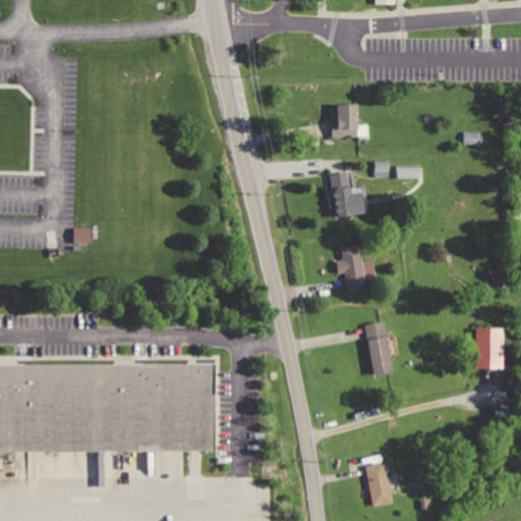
[(338,104),(337,112),(333,112),(332,136),(357,137),(359,104),(338,104)]
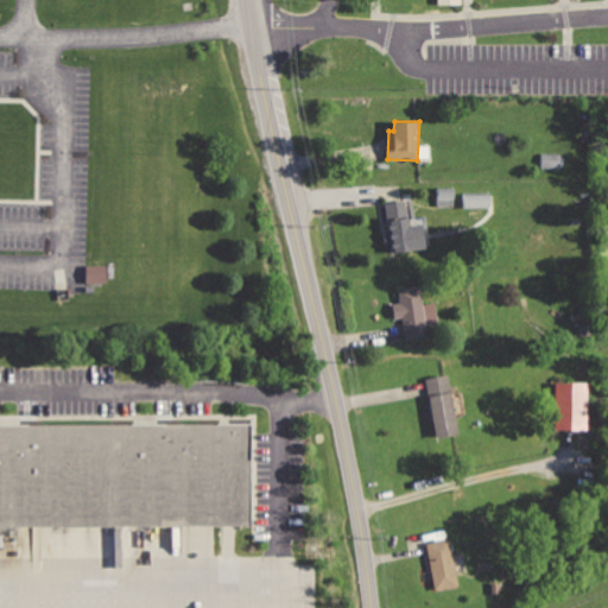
[(540,166),(562,168),(563,154),(542,153),(540,166)]
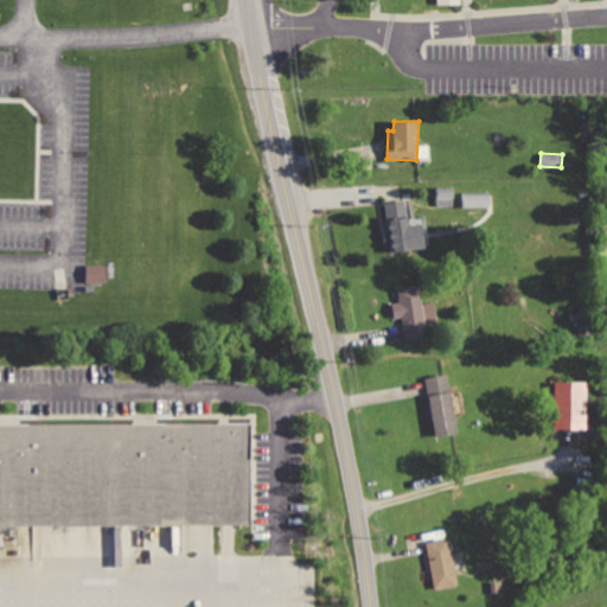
[(487,193),(462,195),(462,208),(489,206),(487,193)]
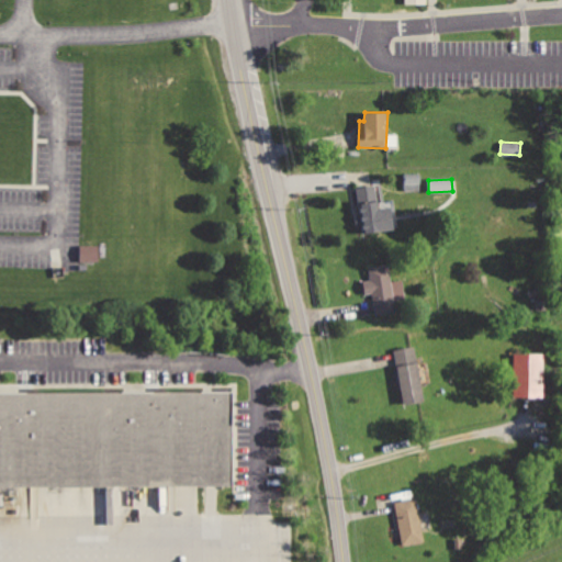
[(356,189),(360,211),(352,213),(356,225),(360,224),(362,237),(396,231),(391,205),(378,208),(373,186),(356,189)]
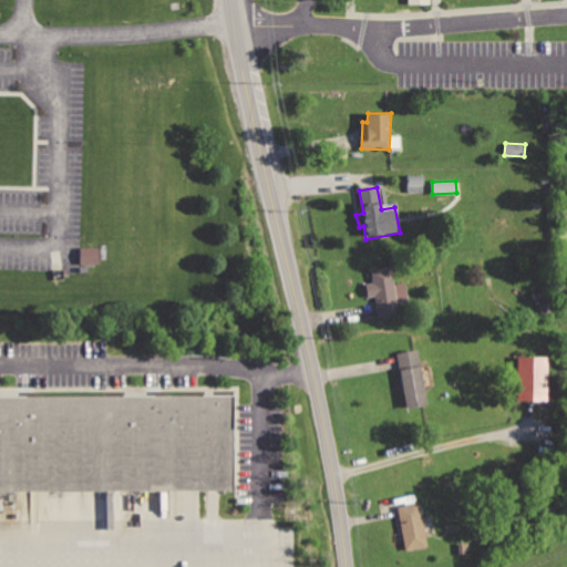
[(78,264),(98,264),(98,247),(79,247),(78,264)]
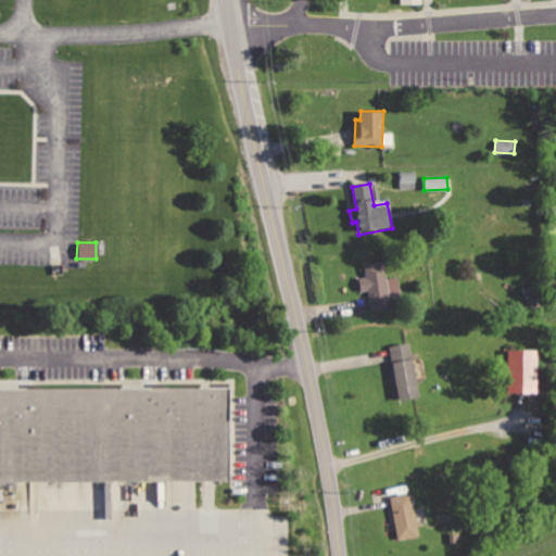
[(365,265),(367,275),(359,276),(363,293),(368,293),(371,314),(393,310),(384,262),(365,265)]
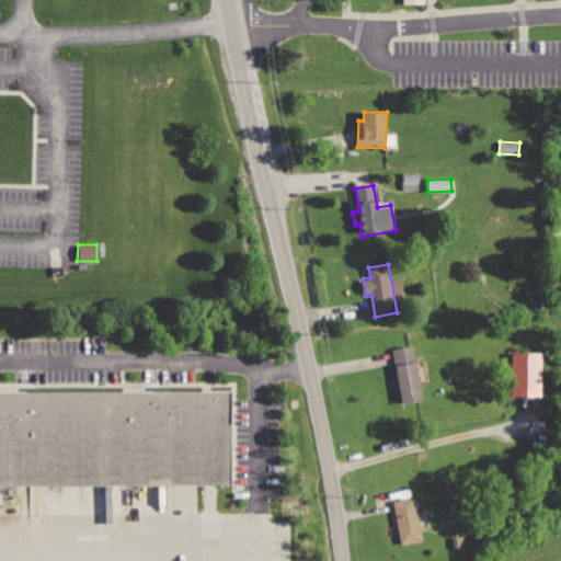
[(389,350),(400,403),(425,399),(415,344),(389,350)]
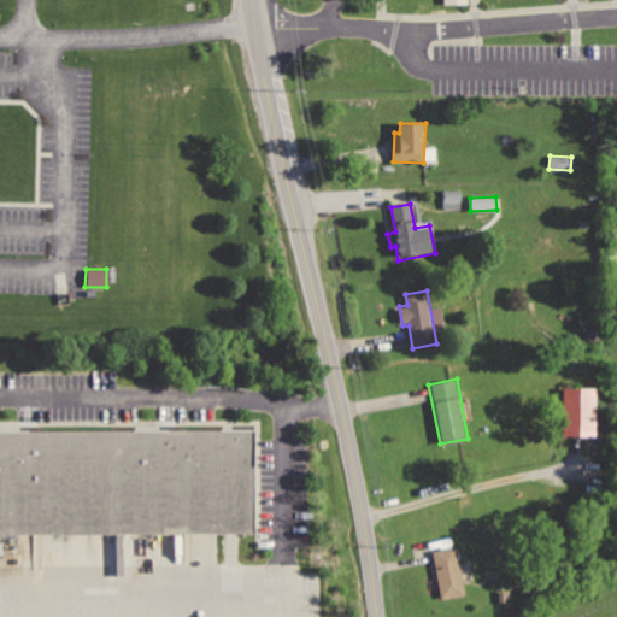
[(563,388),(562,435),(582,435),(597,436),(598,388),(563,388)]
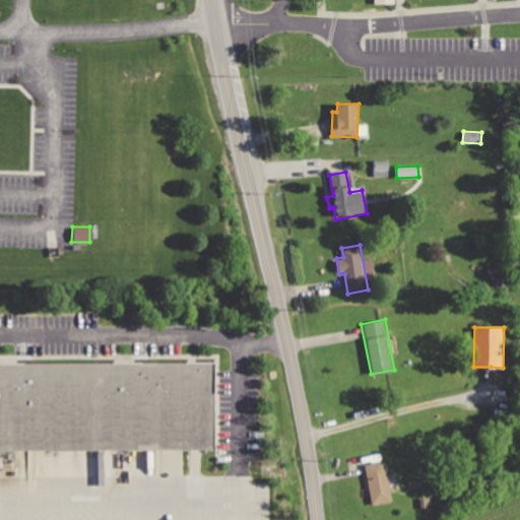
[(0,363),(0,453),(214,452),(212,361),(0,363)]
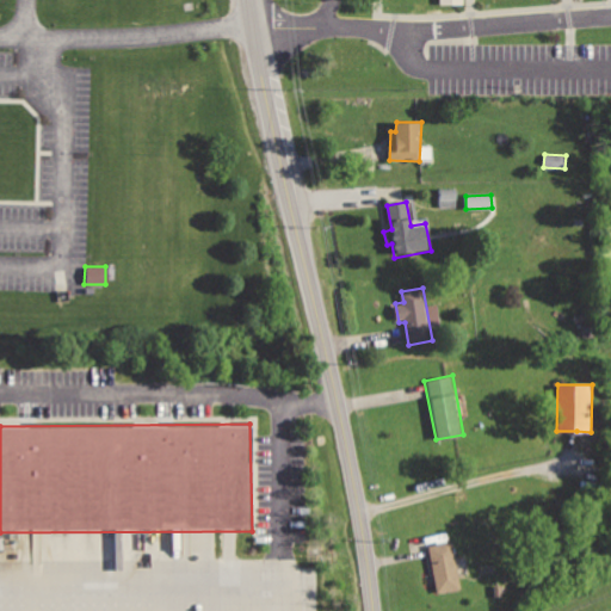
[(431,541),(438,591),(466,587),(458,537),(431,541)]
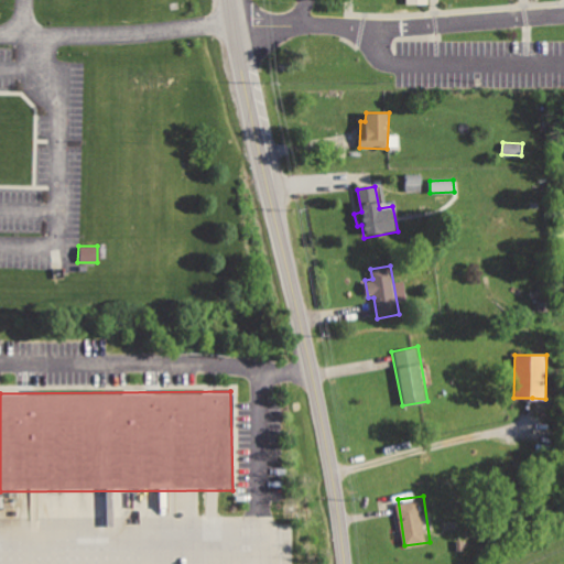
All buildings are outlined.
